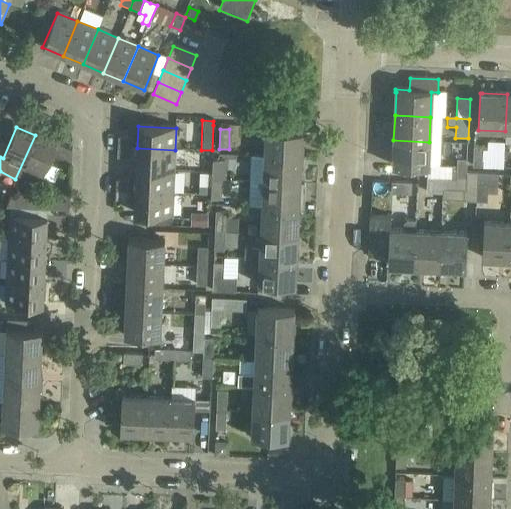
[(264,157),(301,159),(302,133),(265,131),(264,157)]
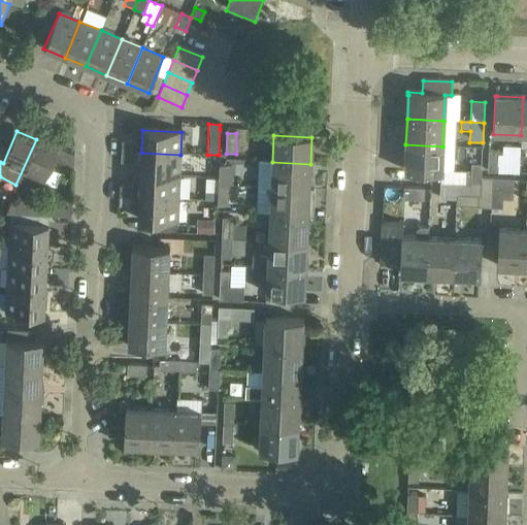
[(36,139),(15,185),(18,186),(23,174),(43,183),(53,162),(58,150),(59,150),(36,139)]
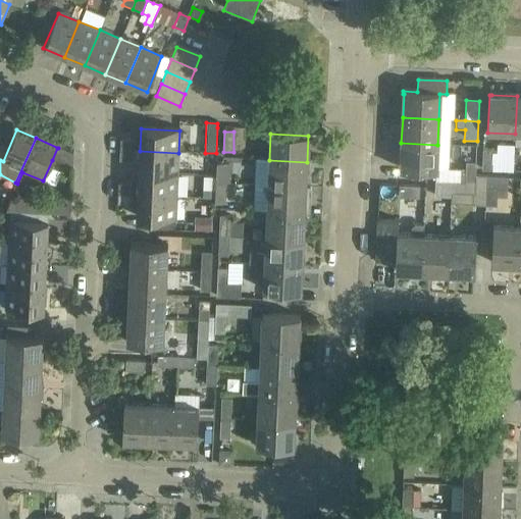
[(120,140),(119,151),(134,151),(135,141),(120,140)]
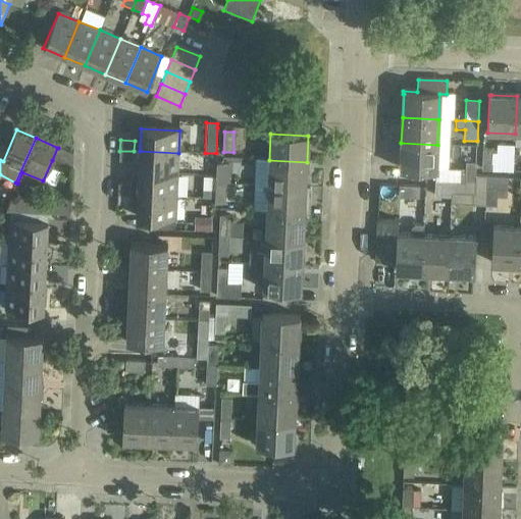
[(437,145),(401,143),(400,167),(400,170),(434,172),(434,183),(452,184),(464,184),(465,172),(436,171),(436,168),(437,145)]
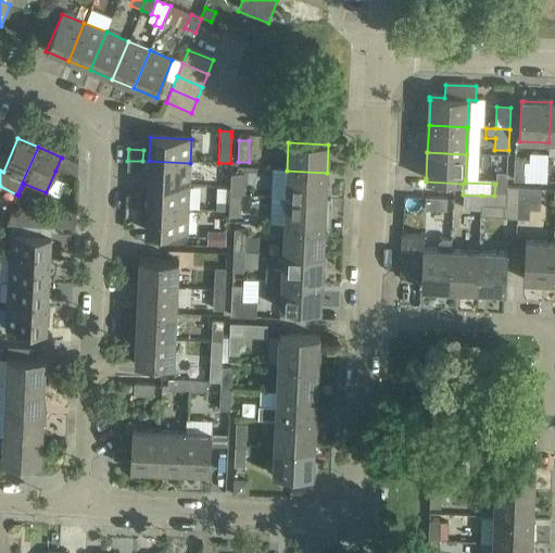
[(526,161),(514,160),(513,183),(525,184),(526,161)]
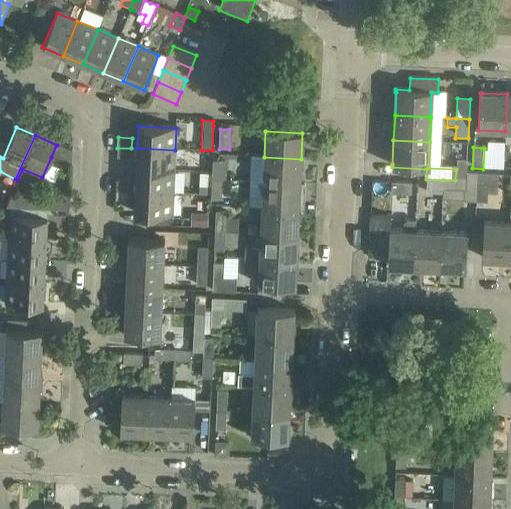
[(131,148),(117,148),(117,158),(131,159),(131,148)]
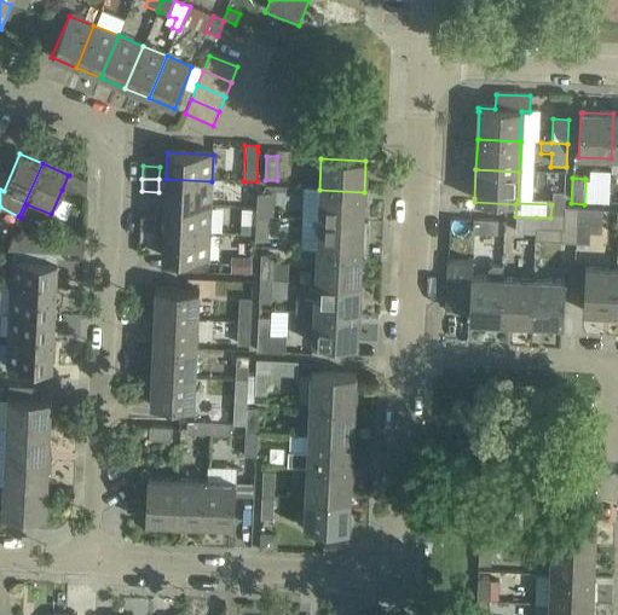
[(212,181),(166,179),(165,206),(211,208),(212,181)]
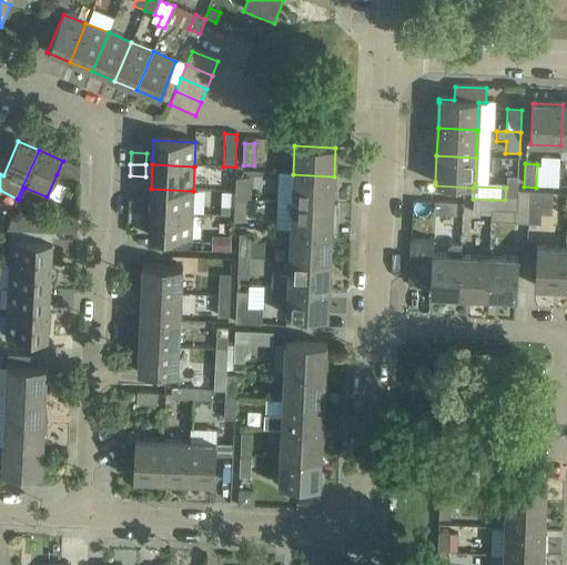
[(333,204),(334,177),(293,174),(292,203),(333,204)]
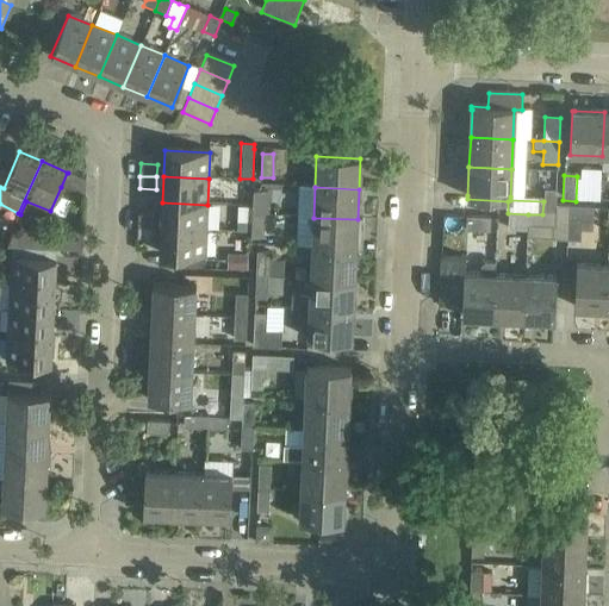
[(252,216),(265,216),(268,216),(269,193),(253,192),(252,216)]
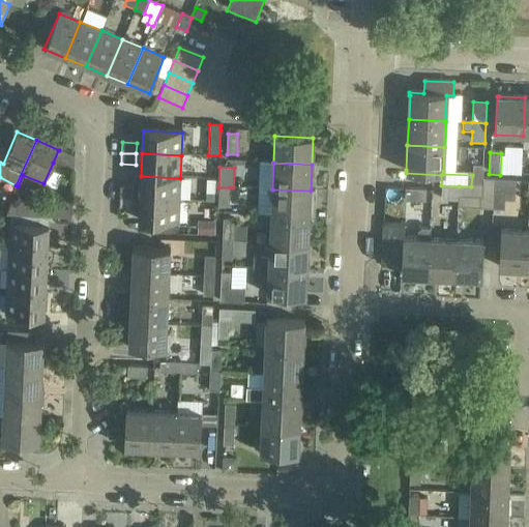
[(472,175),(471,186),(482,187),(482,179),(483,167),(473,167),(472,175)]
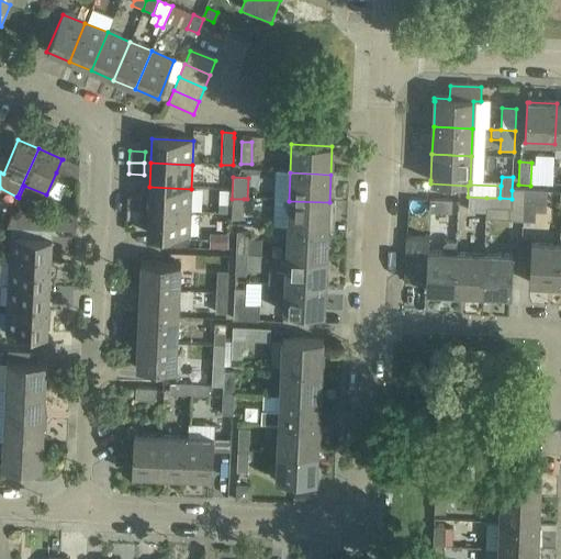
[(149,187),(148,211),(189,213),(191,189),(149,187)]
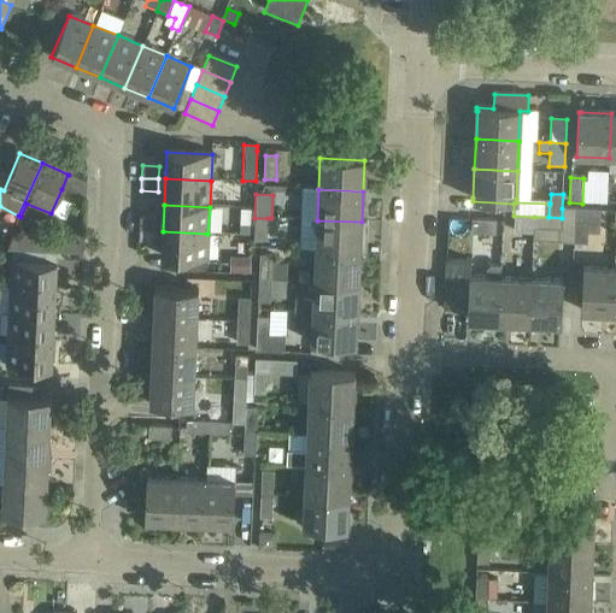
[(534,217),(534,228),(559,229),(558,241),(558,243),(574,245),(575,223),(576,210),(562,208),(562,218),(549,217),(534,217)]
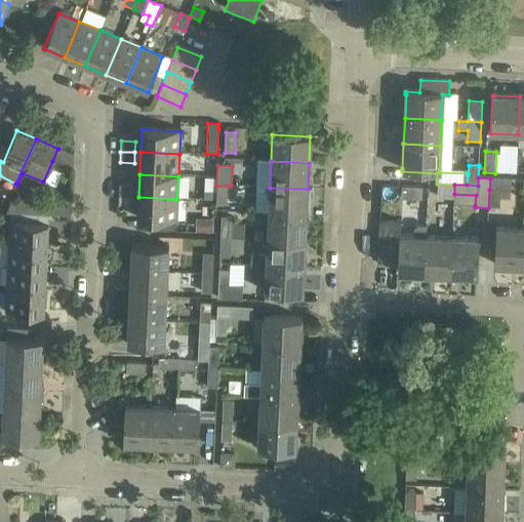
[(490,178),(489,190),(511,190),(511,178),(490,178)]
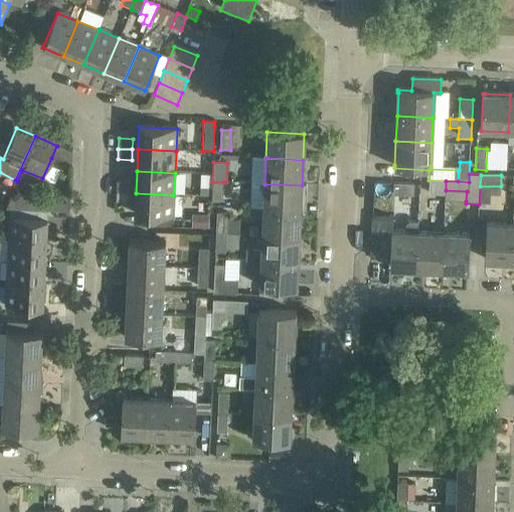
[(427,195),(446,196),(446,190),(446,181),(429,180),(427,195)]
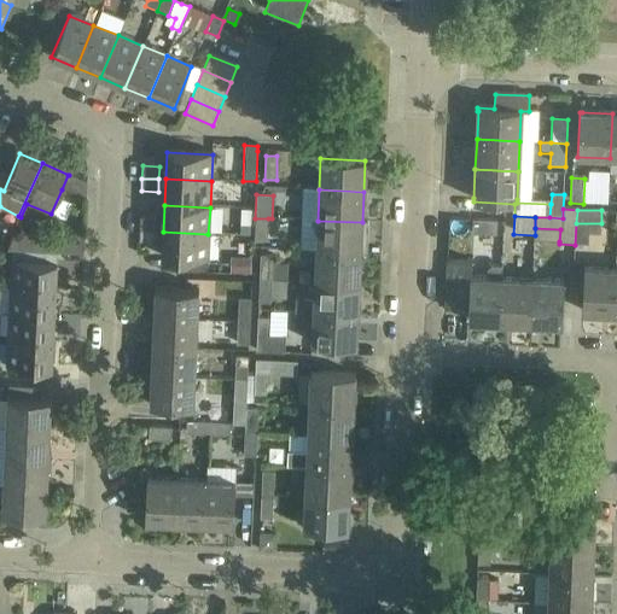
[(140,218),(139,231),(156,231),(157,218),(140,218)]
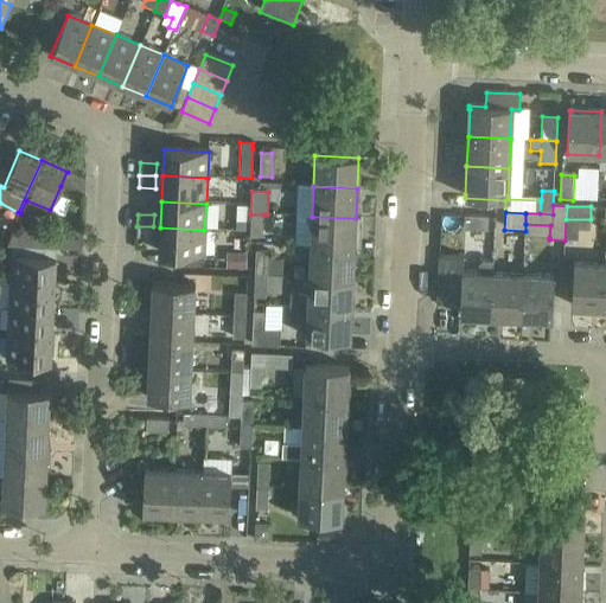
[(262,238),(263,215),(250,215),(249,237),(262,238)]
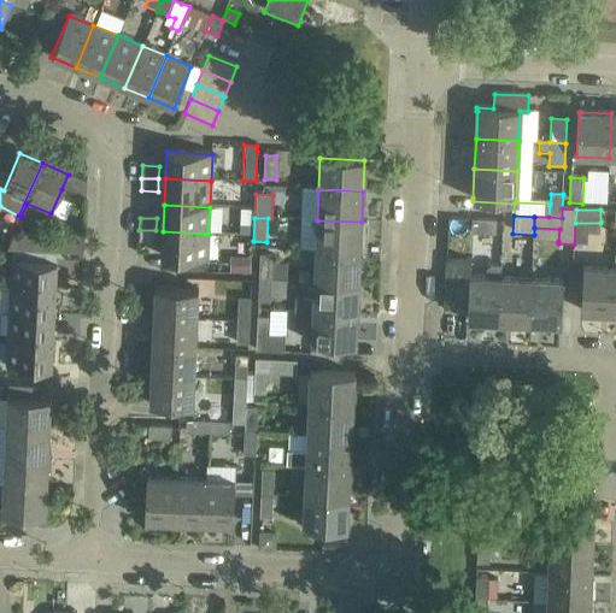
[(317,220),(316,251),(361,253),(361,240),(365,240),(367,224),(362,223),(362,222),(317,220)]
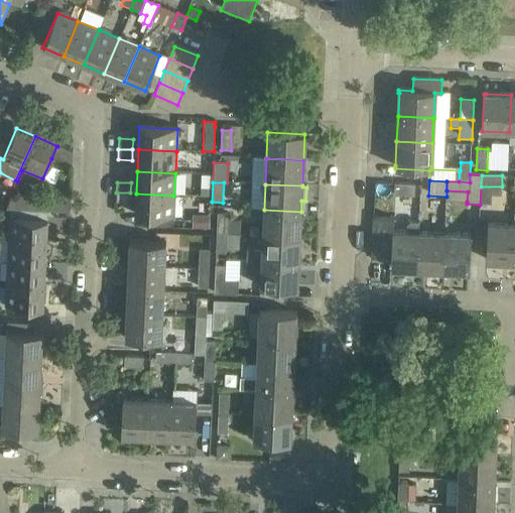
[(414,185),(394,184),(393,195),(414,196),(414,185)]
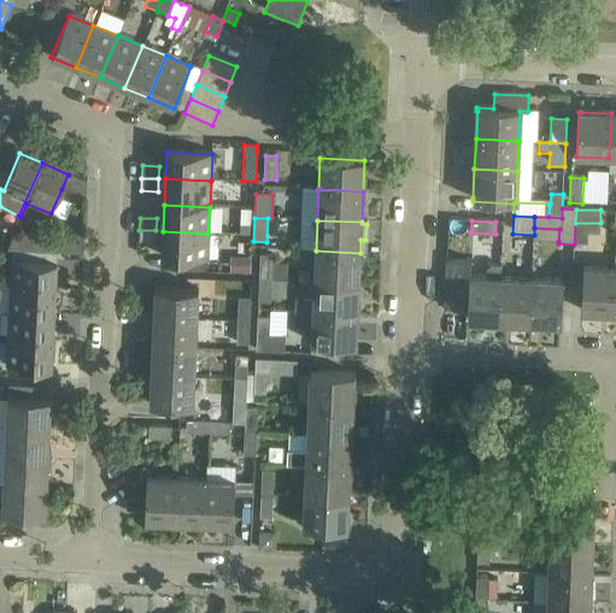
[(156,230),(139,230),(139,242),(156,242),(156,230)]
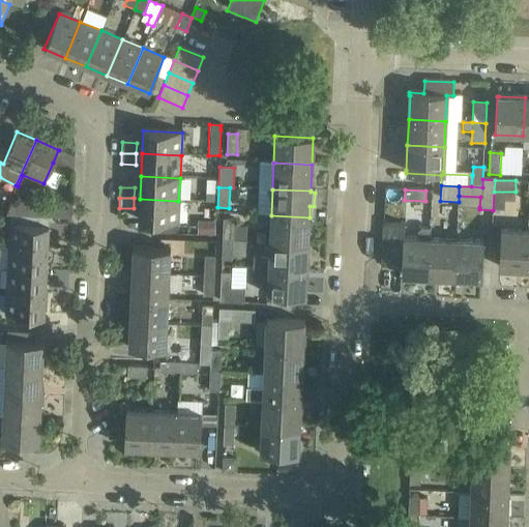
[(178,201),(140,199),(139,222),(159,223),(177,224),(178,201)]
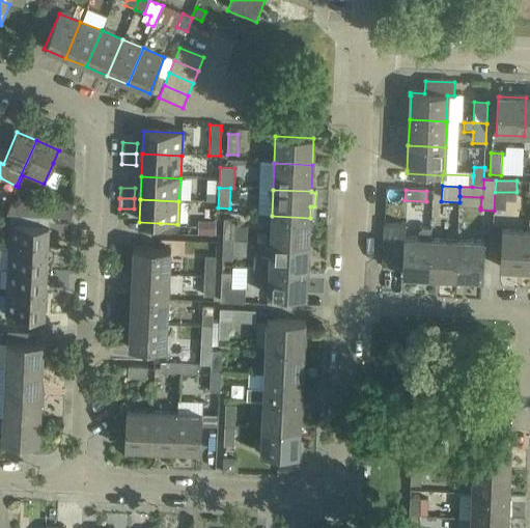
[(11,214),(49,216),(72,217),(73,202),(12,200),(6,214),(11,215),(11,214)]
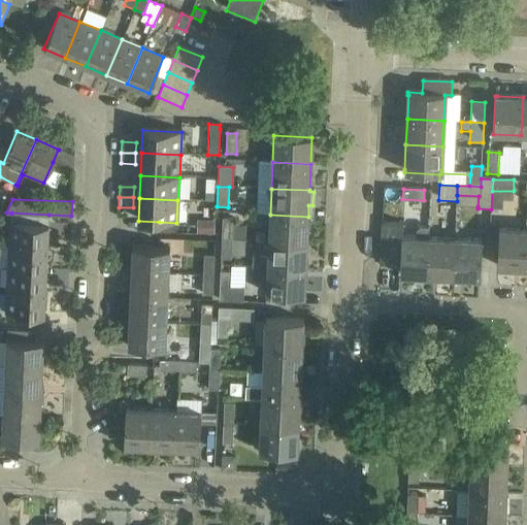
[(47,240),(48,215),(11,212),(11,214),(10,238),(47,240)]
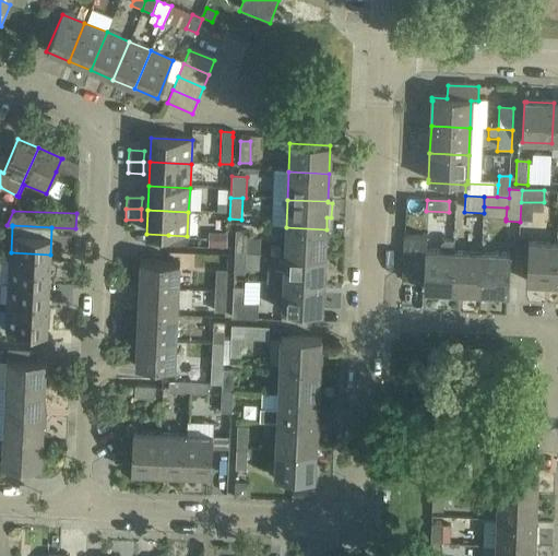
[(325,257),(327,229),(286,227),(284,256),(325,257)]
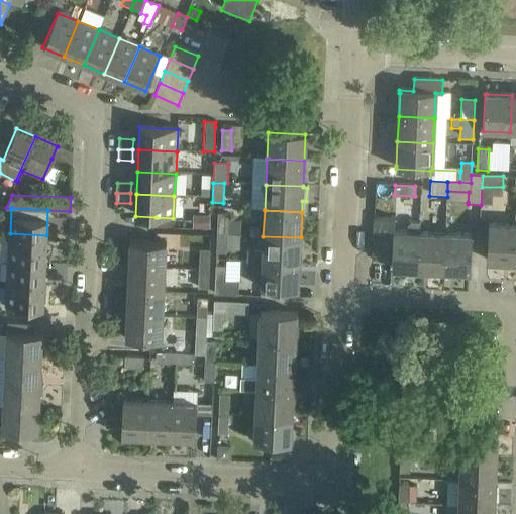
[(217,234),(227,235),(240,235),(241,224),(227,223),(228,215),(218,214),(217,234)]
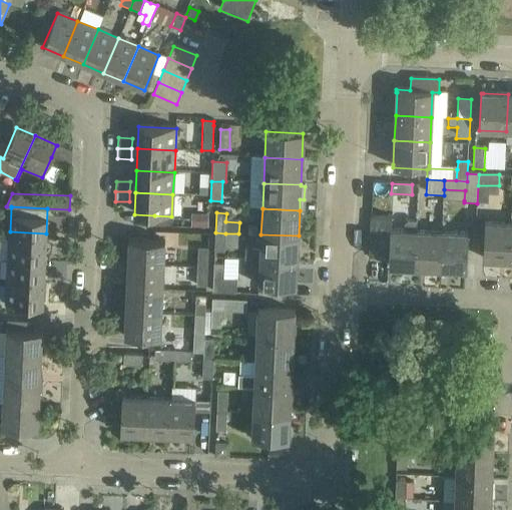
[(208,214),(191,214),(191,227),(207,227),(208,214)]
